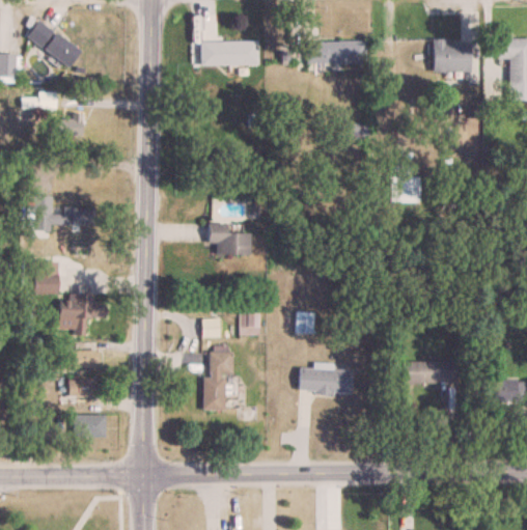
[(54,31),(39,22),(28,37),(43,48),(54,31)]
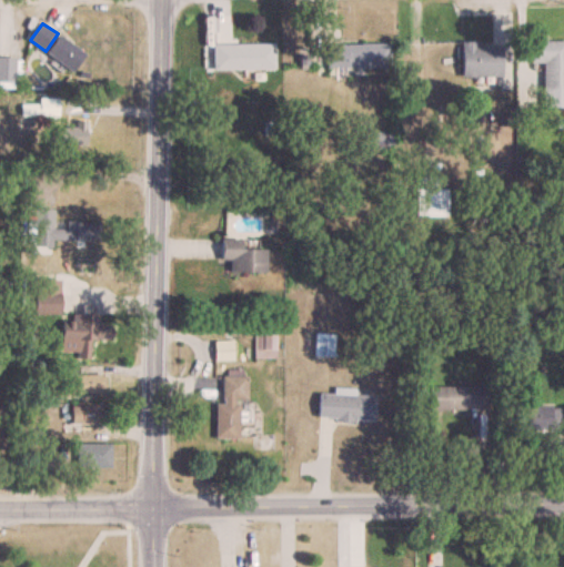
[(63,33),(49,51),(72,72),(88,56),(63,33)]
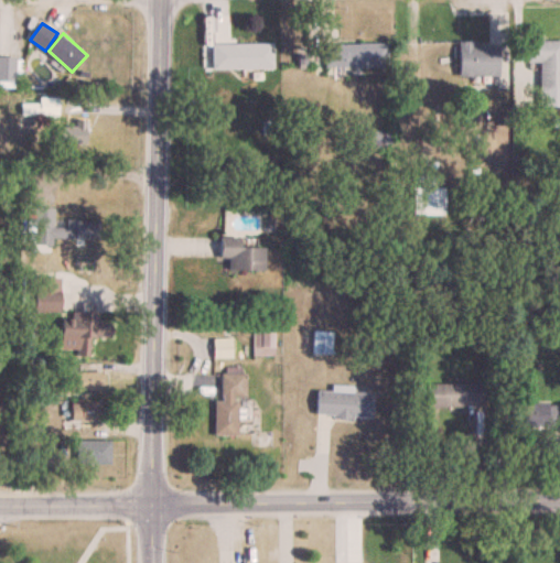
[(559,41),(529,41),(529,63),(541,63),(541,88),(559,88),(559,41)]
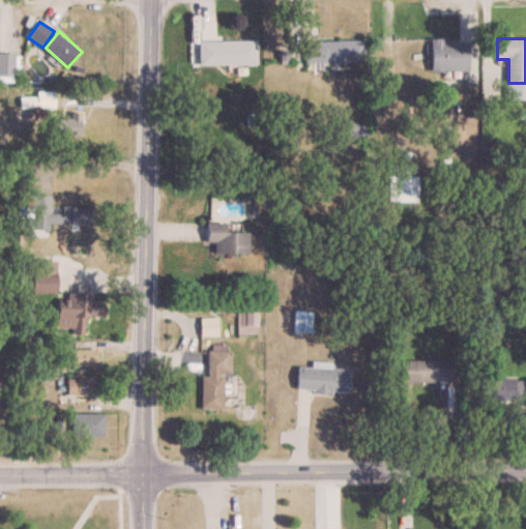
[(201,41),(201,65),(258,65),(258,41),(201,41)]
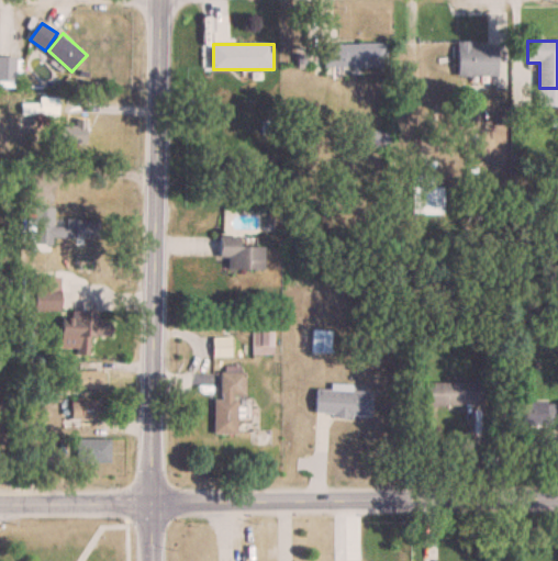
[(389,44),(353,44),(353,68),(389,68),(389,44)]
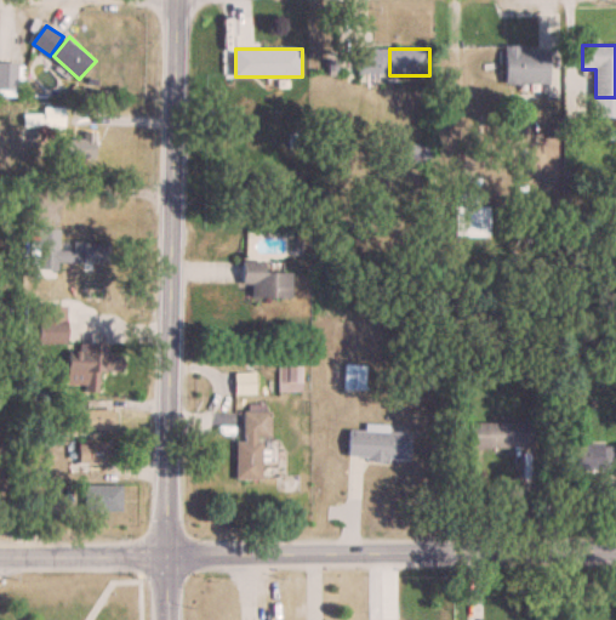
[(551,50),(507,50),(507,85),(551,86),(551,50)]
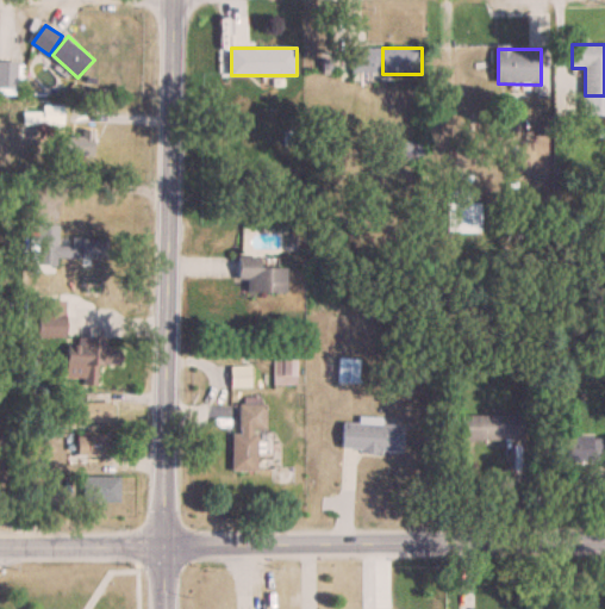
[(0,63),(0,89),(23,91),(23,63),(0,63)]
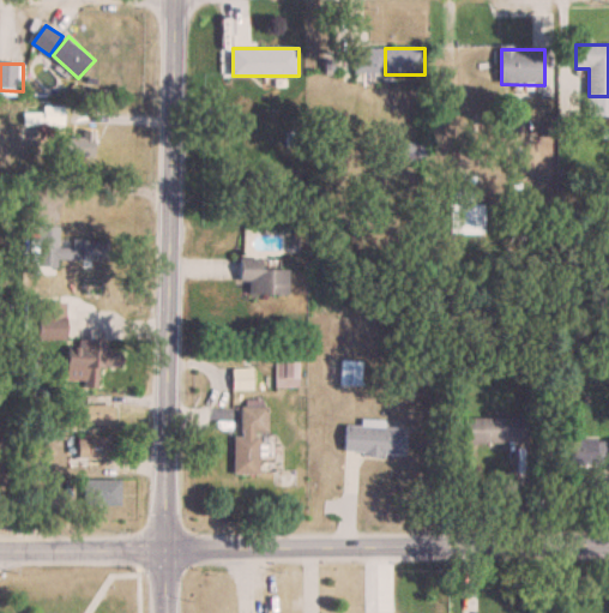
[(95,157),(95,132),(84,132),(84,138),(60,138),(60,157),(95,157)]
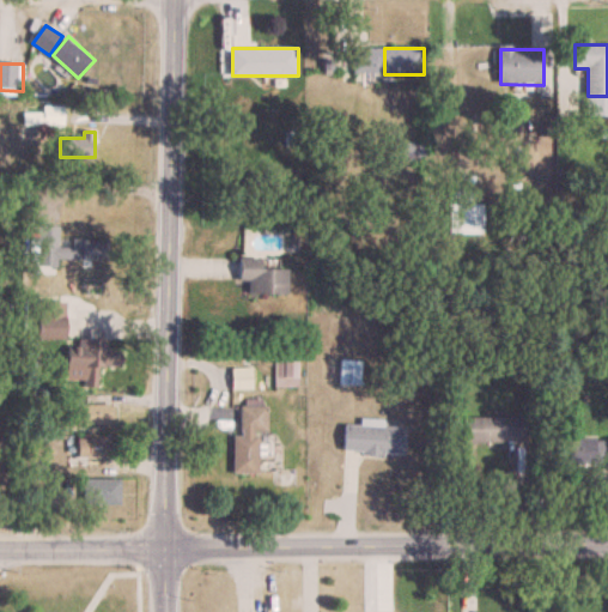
[(485,206),(450,206),(450,235),(485,235),(485,206)]
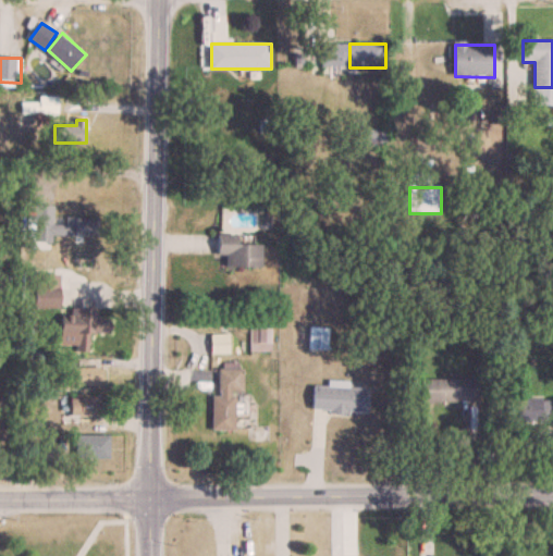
[(100,220),(68,220),(68,225),(48,225),(48,236),(100,236),(100,220)]
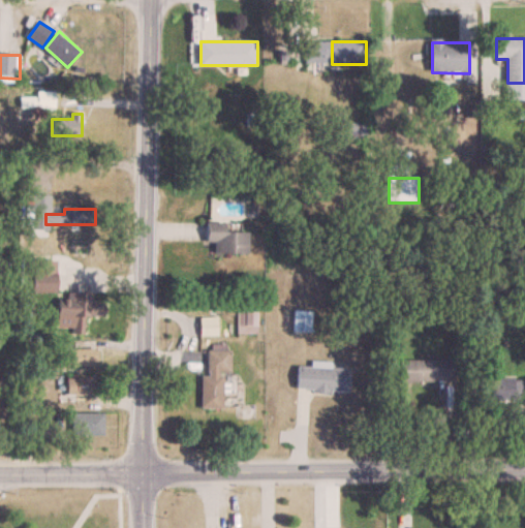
[(209,223),(208,243),(216,244),(215,254),(249,255),(250,233),(226,231),(226,223),(209,223)]
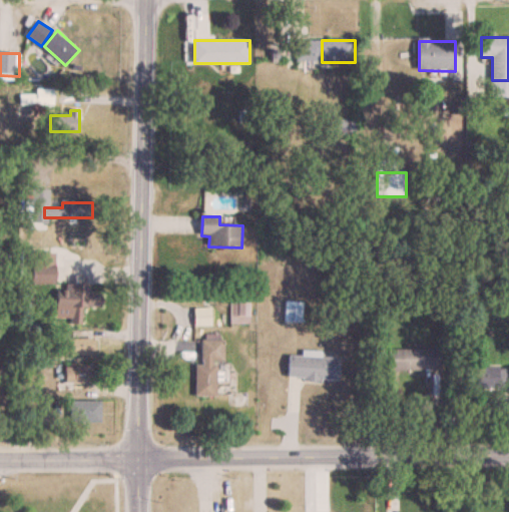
[(56,267),(32,267),(32,285),(56,285),(56,267)]
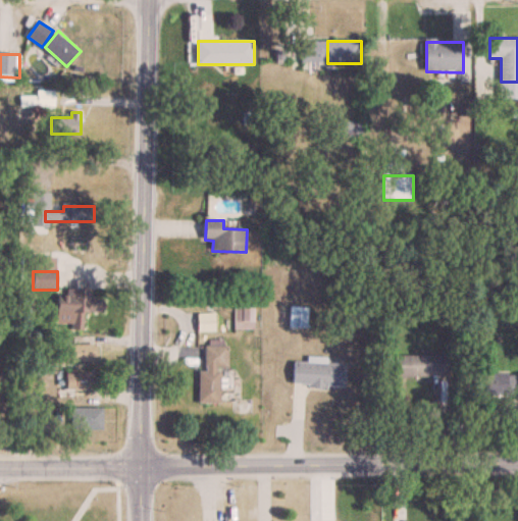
[(89,291),(72,291),(72,296),(60,296),(60,322),(89,322),(89,291)]
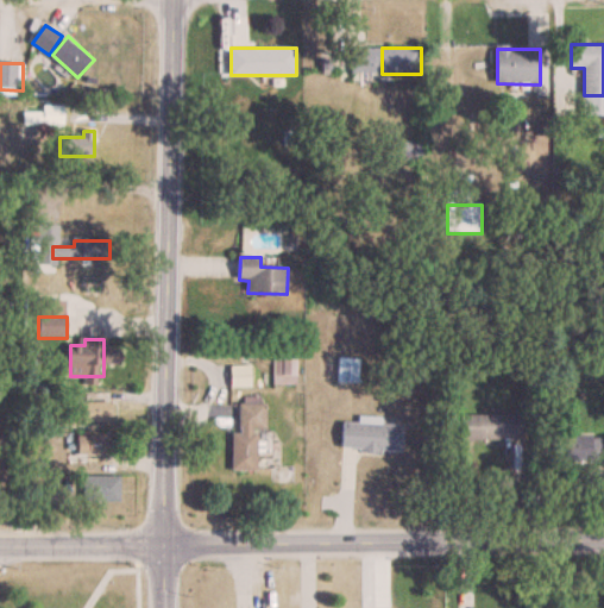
[(300,357),(276,357),(276,386),(300,386),(300,357)]
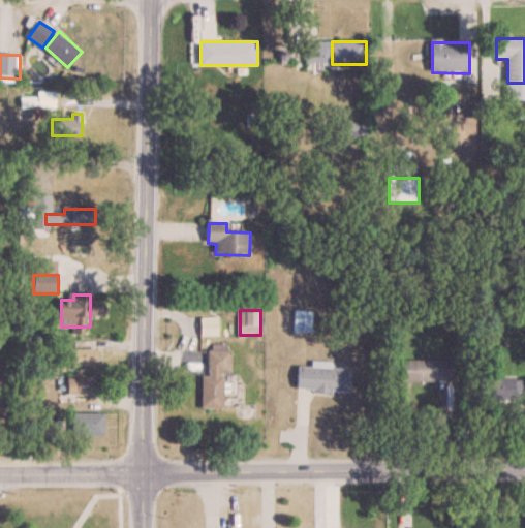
[(297,333),(312,333),(312,312),(297,312),(297,333)]
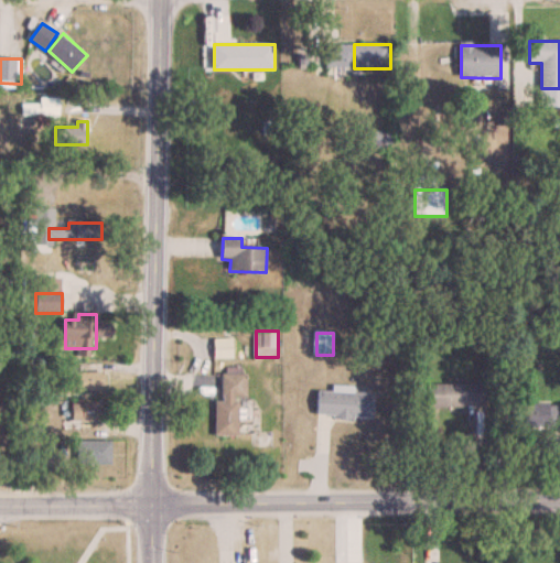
[(70,392),(107,392),(107,372),(70,372),(70,392)]
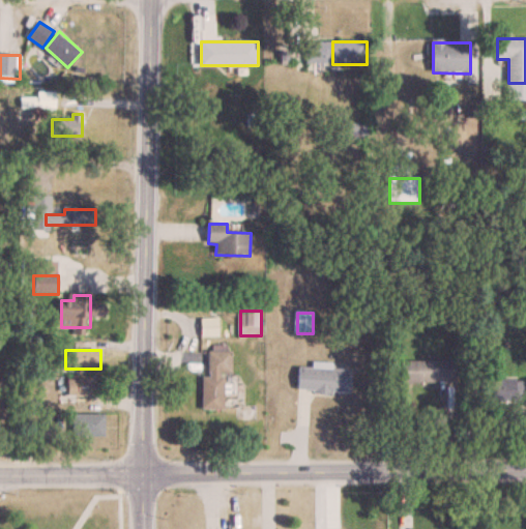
[(204,378),(204,410),(225,410),(226,374),(233,374),(233,351),(210,351),(210,378),(204,378)]
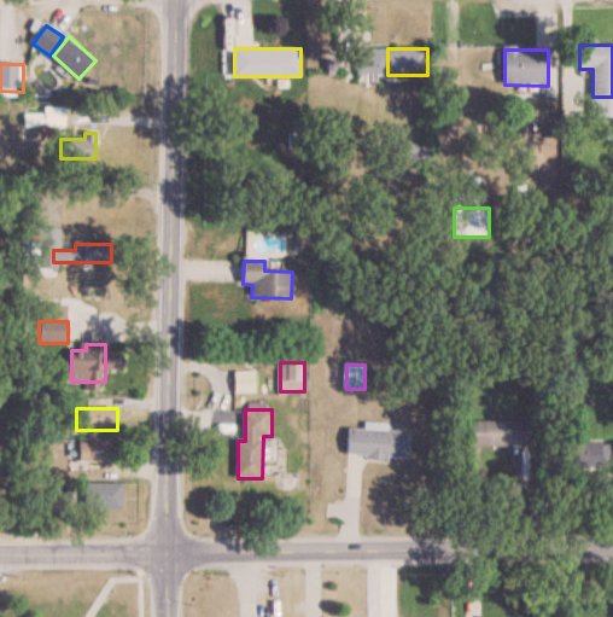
[(531,447),(531,421),(468,421),(468,447),(531,447)]
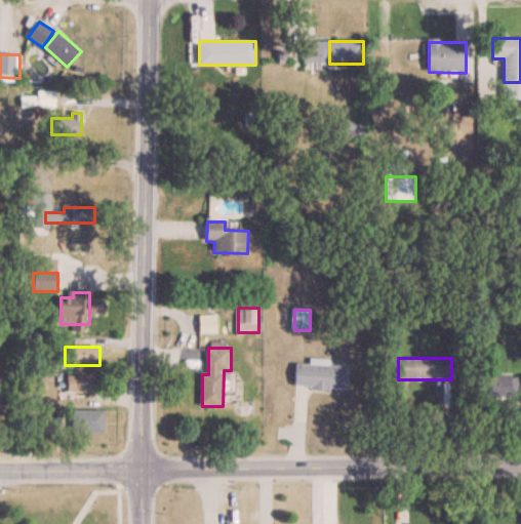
[(297,364),(296,388),(348,390),(349,364),(311,363),(311,365),(297,364)]
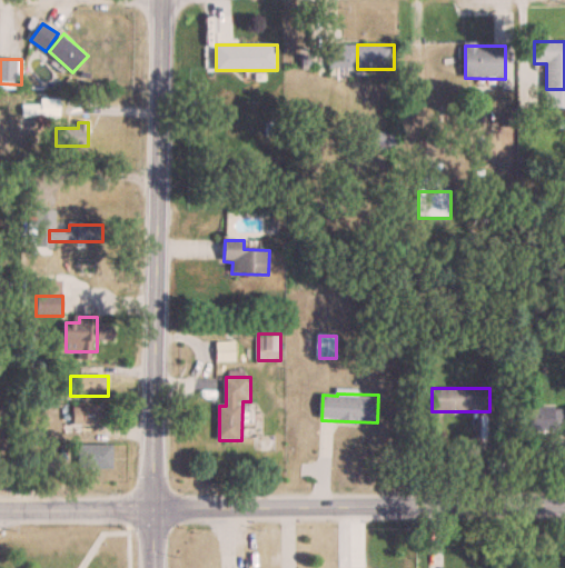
[(564,406),(529,407),(529,430),(564,430),(564,406)]
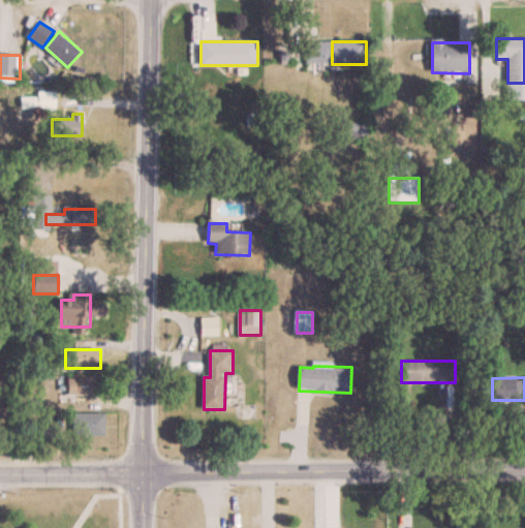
[(96,378),(69,378),(69,395),(96,395),(96,378)]
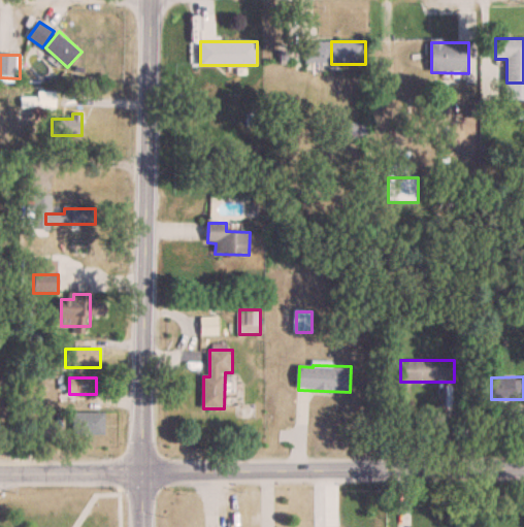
[(106,434),(106,413),(72,413),(72,434),(106,434)]
